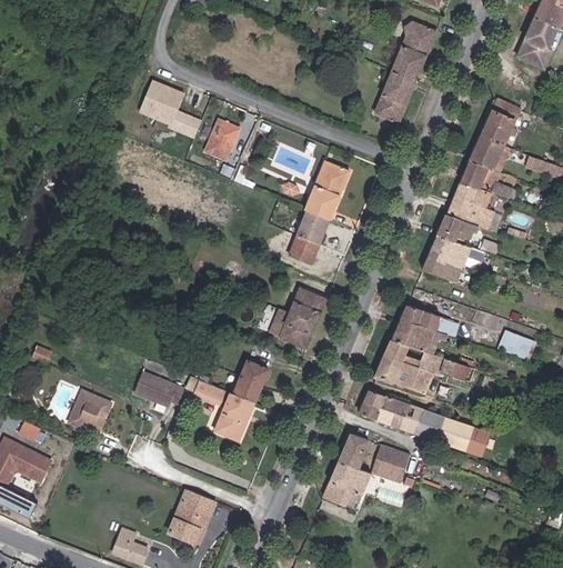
[(535,19),(559,29),(562,19),(562,5),(551,0),(544,0),(540,9),(535,19)]
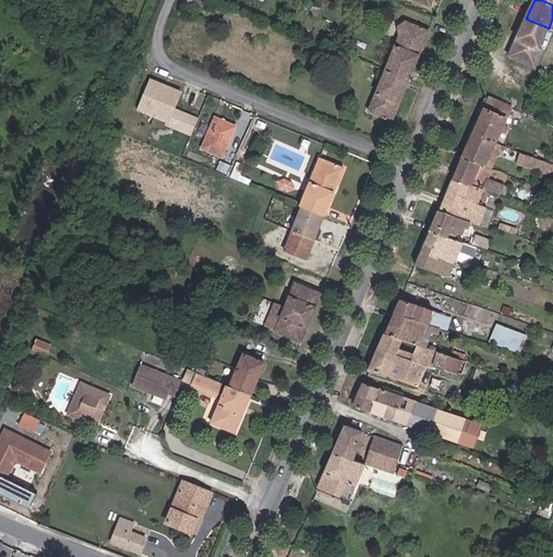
[(218,19),(226,21),(232,4),(226,1),(218,19)]
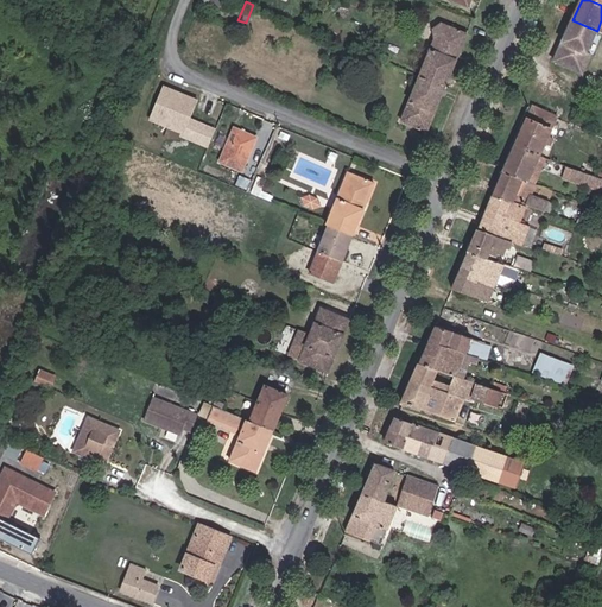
[(417,68),(443,78),(464,26),(437,16),(432,19),(433,25),(417,68)]
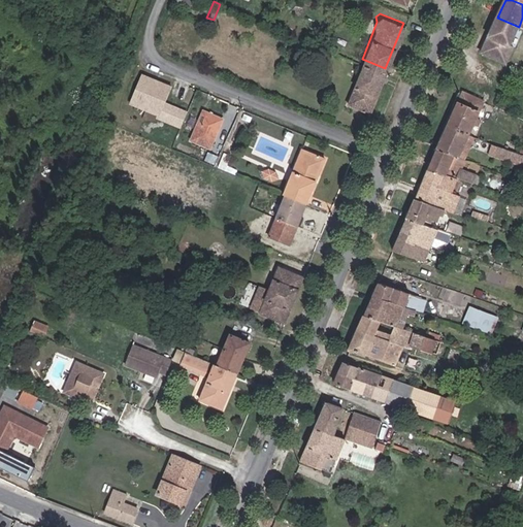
[(514,46),(511,44),(519,27),(497,18),(482,53),(505,64),(514,46)]
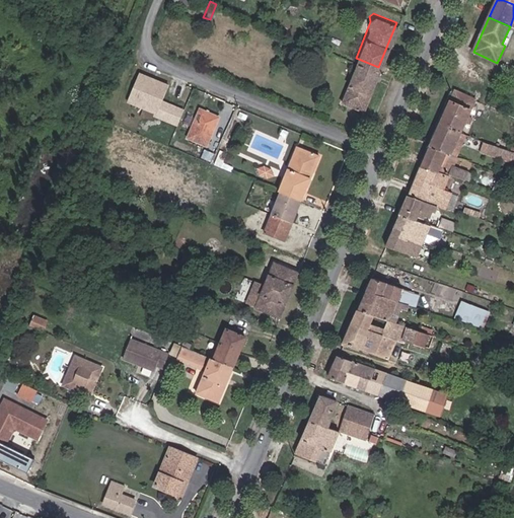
[(341,96),(363,105),(378,67),(356,58),(341,96)]
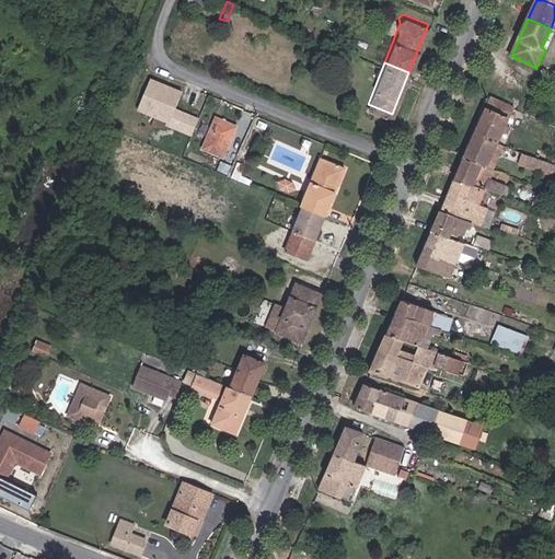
[(174,107),(181,92),(168,88),(165,90),(162,89),(162,85),(148,80),(137,109),(169,123),(174,107)]
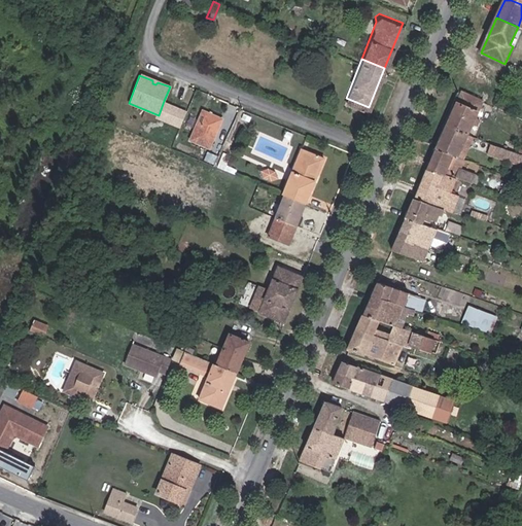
[(437,93),(444,96),(447,89),(440,85),(437,93)]
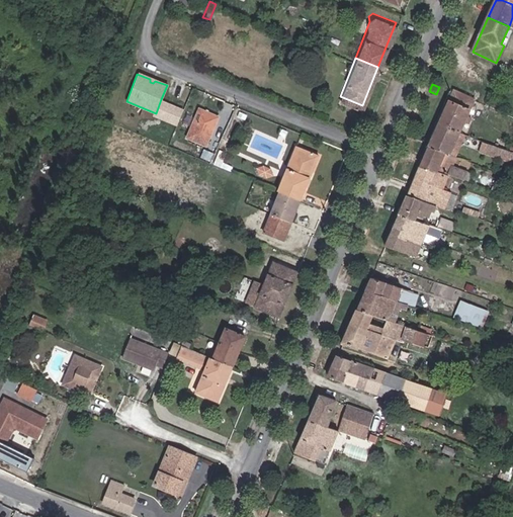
[(455,128),(461,131),(475,99),(454,90),(440,122),(455,128)]
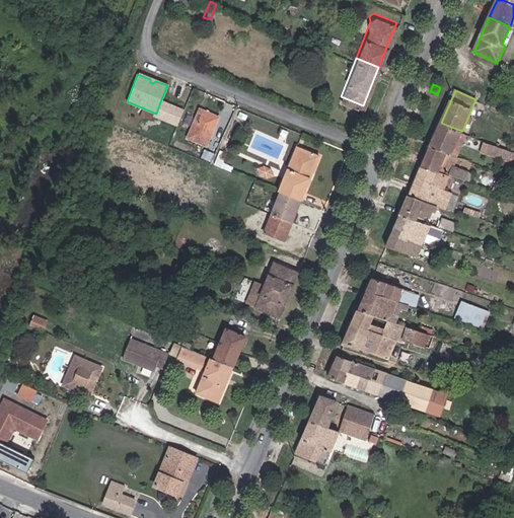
[(160,115),(166,101),(161,99),(156,114),(160,115)]
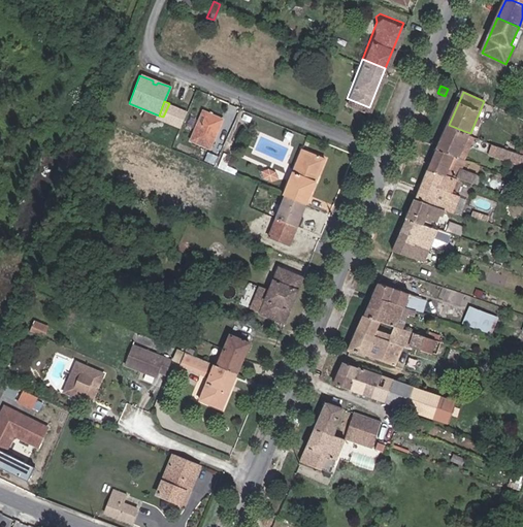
[(181,124),(187,109),(169,103),(163,117),(181,124)]
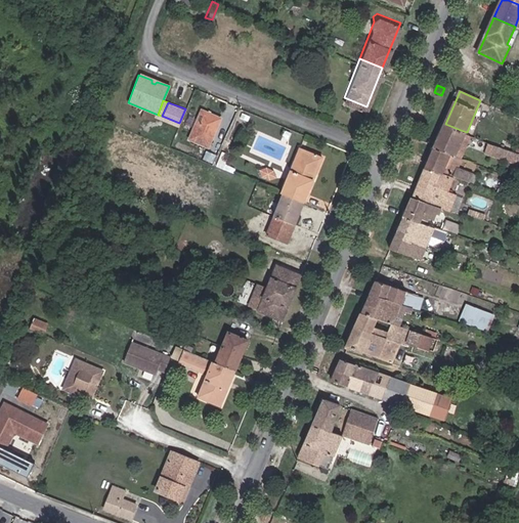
[(190,135),(210,142),(221,114),(202,106),(190,135)]
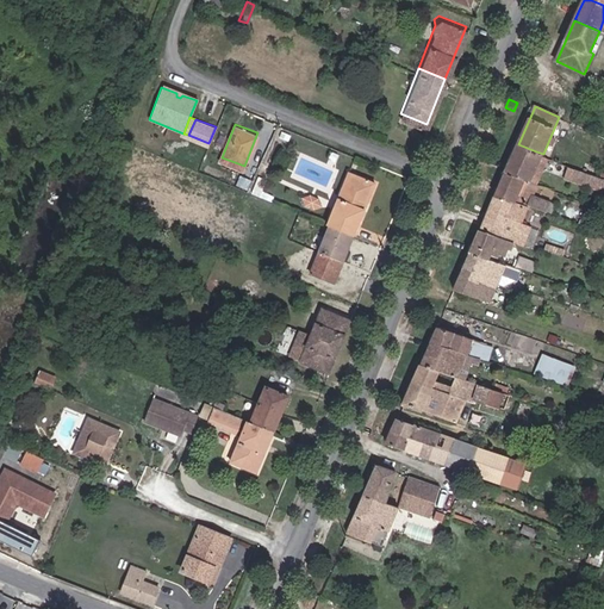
[(530,181),(531,179),(543,154),(536,151),(518,144),(505,172),(530,181)]
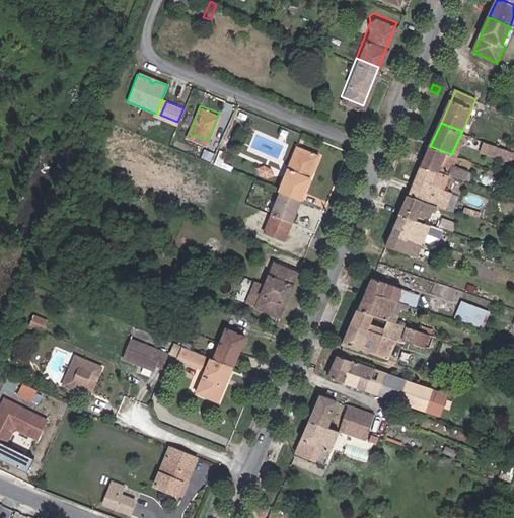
[(512,163),(513,159),(513,151),(486,140),(481,151),(512,163)]
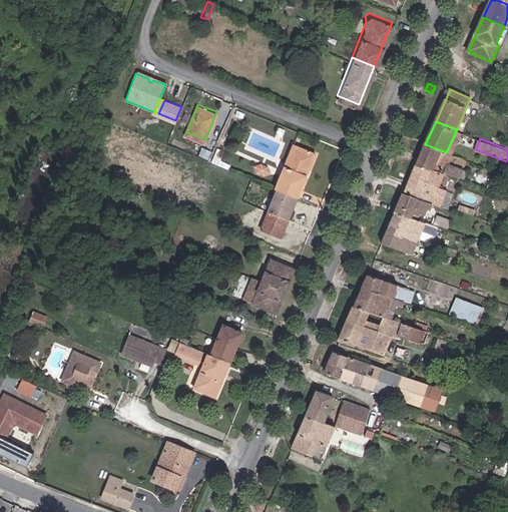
[(316,147),(294,139),(276,183),(279,184),(299,191),(316,147)]
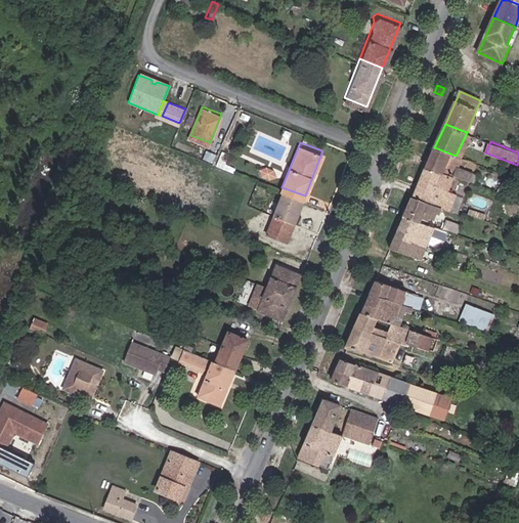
[(238,164),(226,160),(230,150),(224,147),(218,162),(235,169),(238,164)]
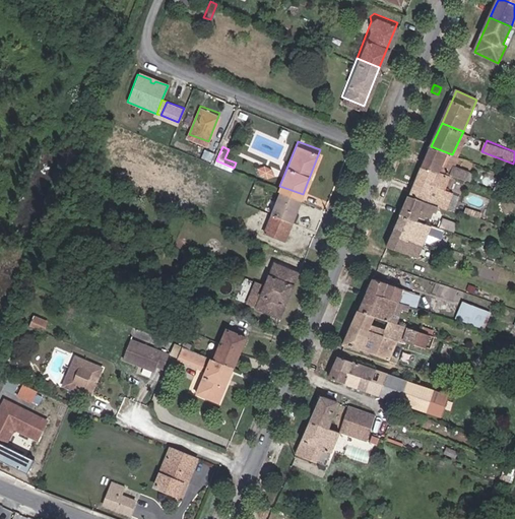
[(451,169),(447,167),(452,154),(431,146),(429,152),(422,168),(438,175),(438,173),(440,169),(450,173),(451,169)]
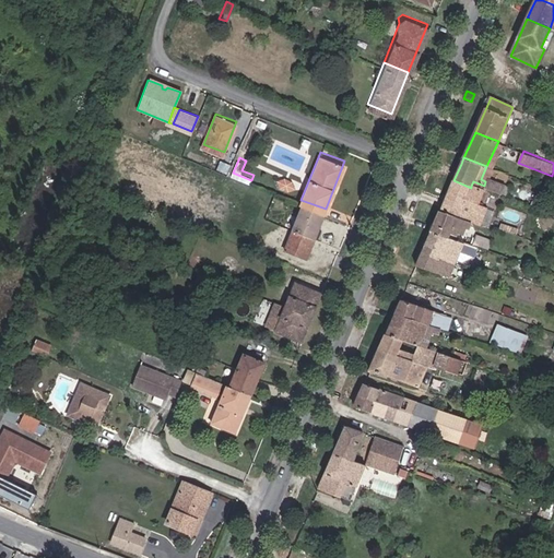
[(291,177),(284,174),(278,177),(281,182),(287,186),(294,183),(291,177)]
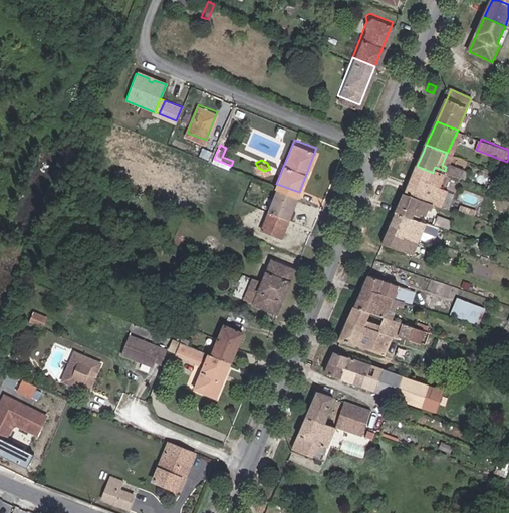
[(467,173),(462,171),(463,168),(450,163),(446,172),(464,178),(467,173)]
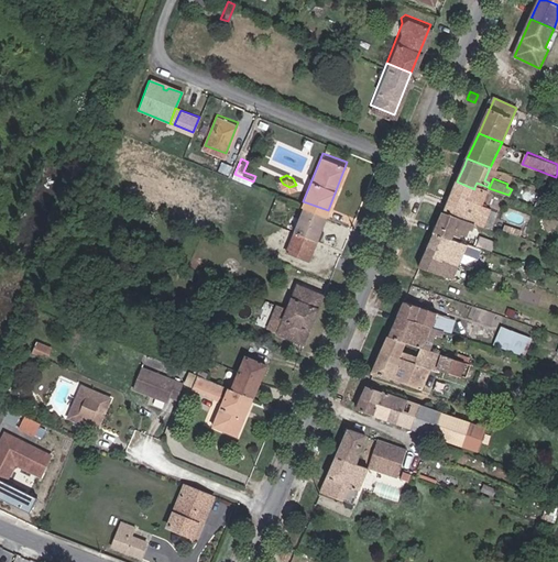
[(472,224),(474,226),(487,191),(474,187),(474,189),(457,182),(441,213),(472,224)]
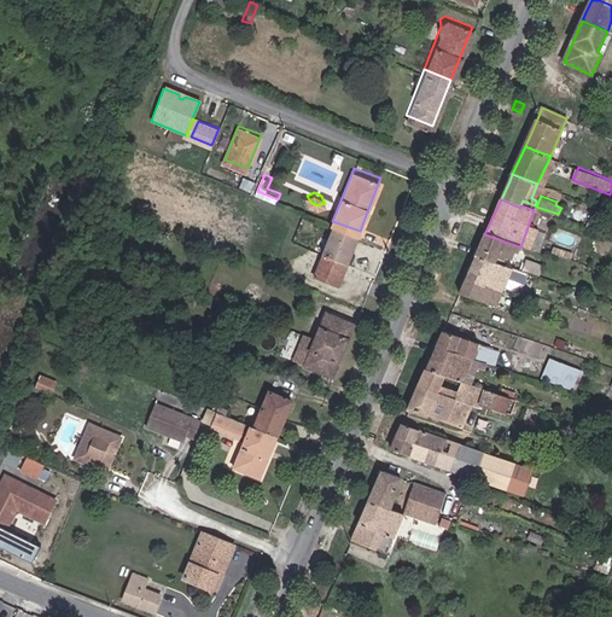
[(569,219),(590,227),(598,209),(576,201),(569,219)]
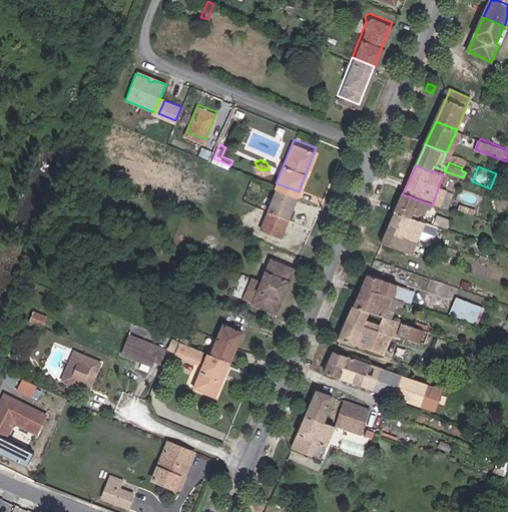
[(270,208),(289,215),(299,191),(282,185),(279,184),(270,208)]
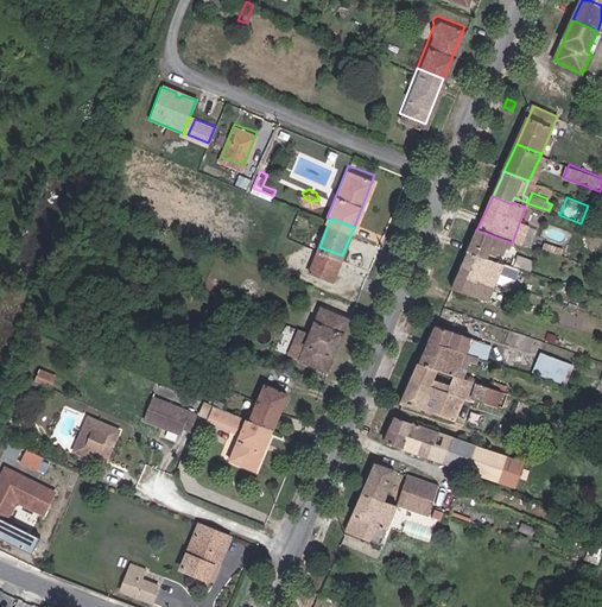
[(488,250),(501,254),(504,246),(508,247),(509,242),(476,231),(467,252),(485,258),(488,250)]
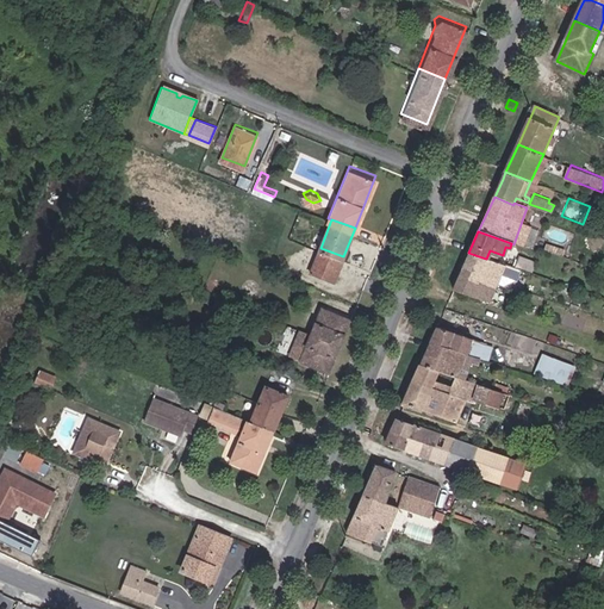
[(313,267),(336,277),(343,256),(321,248),(313,267)]
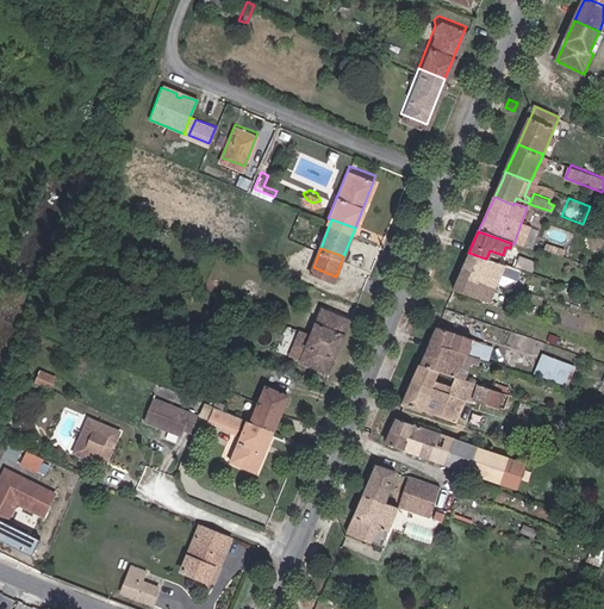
[(494,287),(503,266),(497,263),(486,259),(468,253),(462,267),(483,275),(481,283),(494,287)]
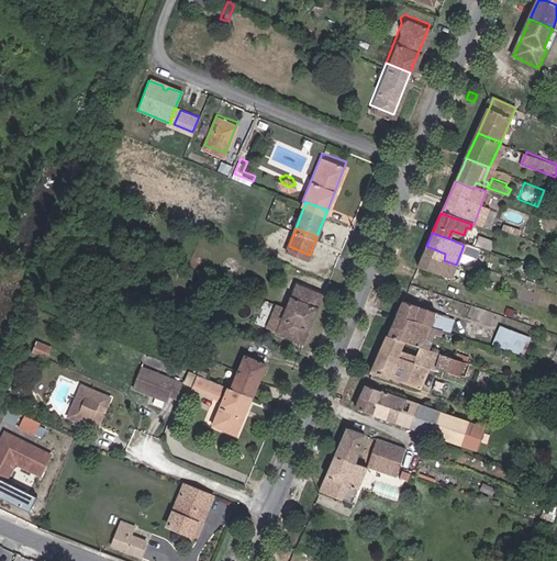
[(472,248),(483,251),(487,242),(477,238),(472,248)]
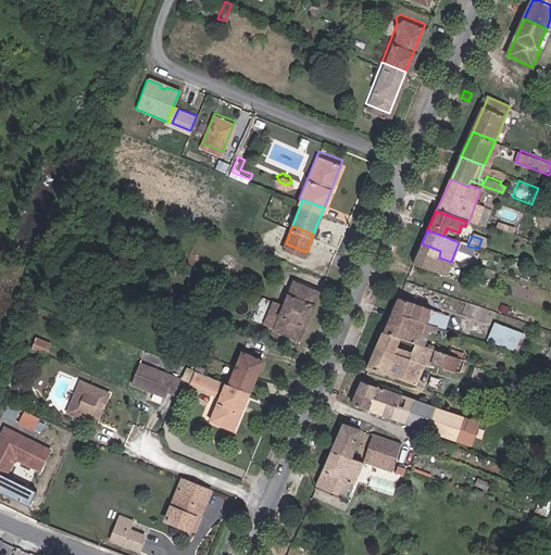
[(451,262),(439,257),(440,251),(422,243),(412,264),(445,277),(451,262)]
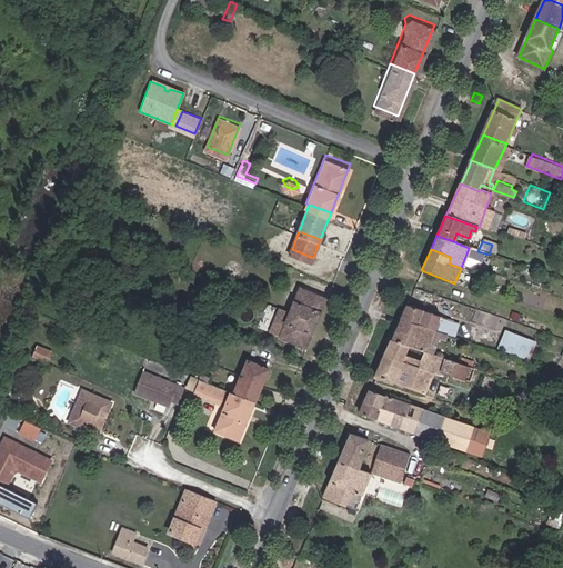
[(292,305),(319,316),(329,291),(302,281),(292,305)]
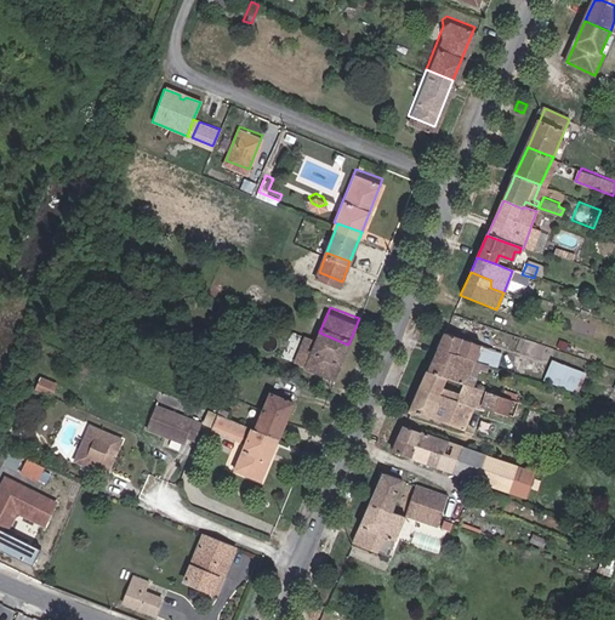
[(337,374),(348,345),(319,333),(309,329),(299,357),(308,360),(308,362),(337,374)]
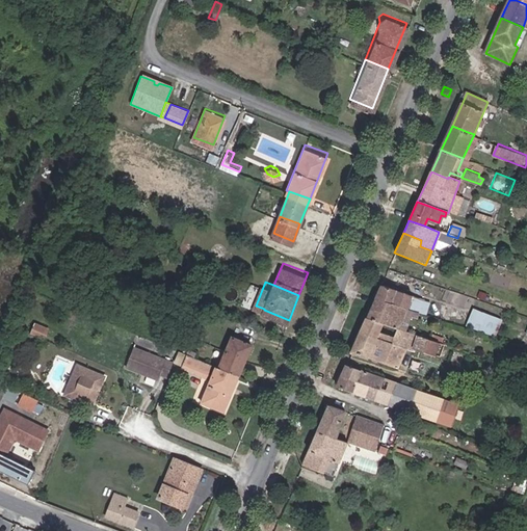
[(411,314),(412,311),(417,298),(380,285),(374,299),(411,314)]
